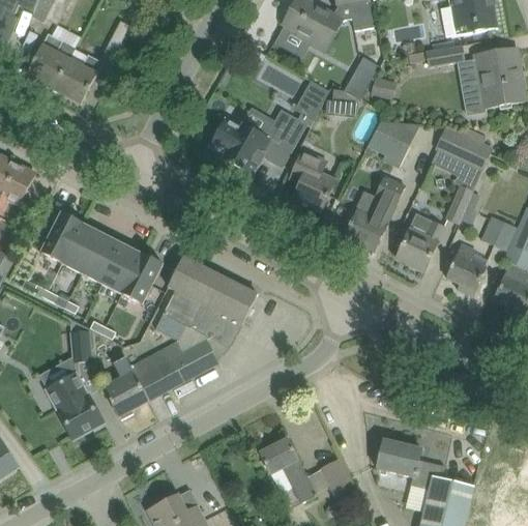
[(32,9),(35,0),(20,0),(19,2),(32,9)]
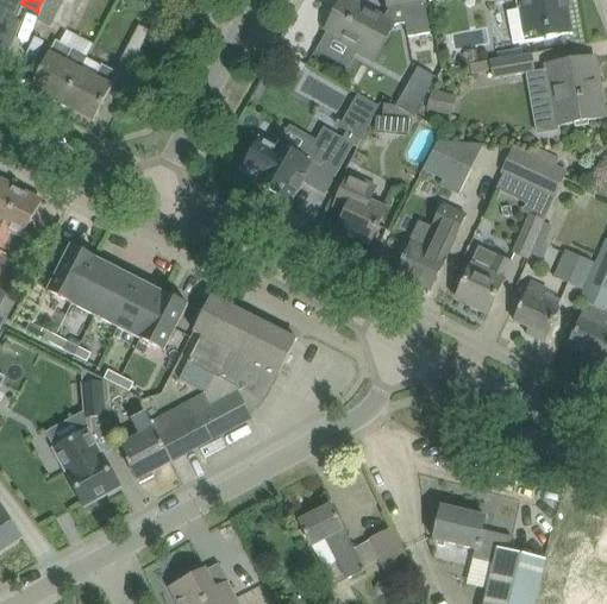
[(48,23),(50,18),(60,0),(41,0),(37,11),(36,17),(48,23)]
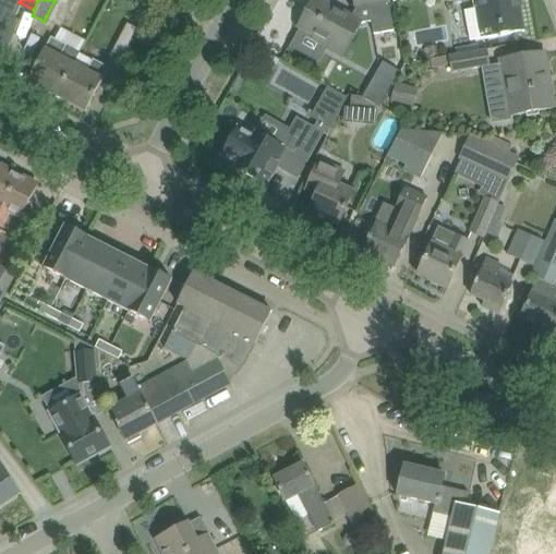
[(55,0),(46,16),(59,23),(71,0),(55,0)]
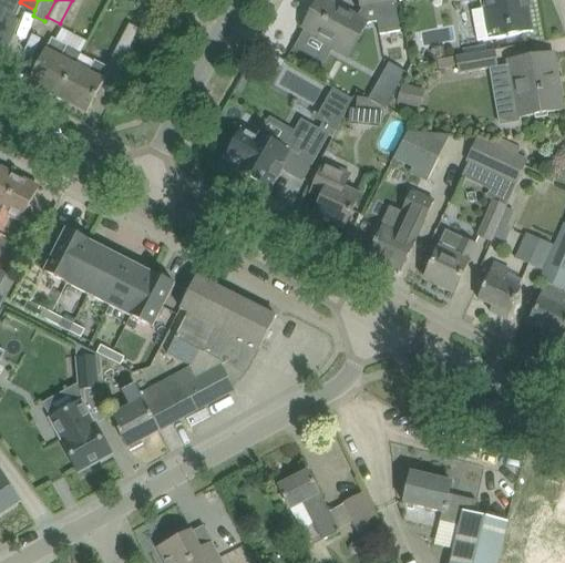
[(315,0),(302,24),(322,34),(334,41),(331,44),(347,53),(365,20),(366,18),(355,12),(339,3),(332,0),(315,0)]
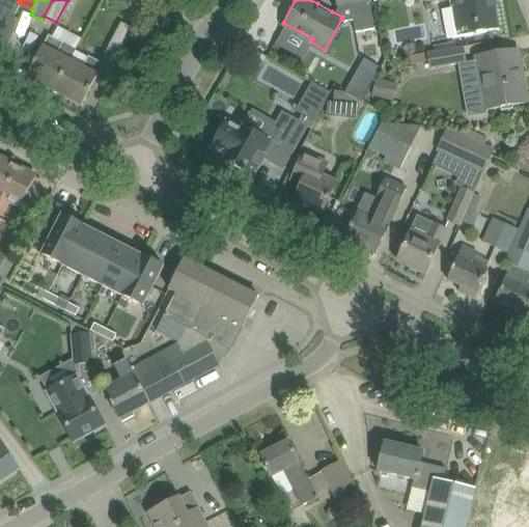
[(337,0),(338,2),(332,11),(342,17),(341,19),(351,18),(353,29),(372,26),(367,0),(337,0)]
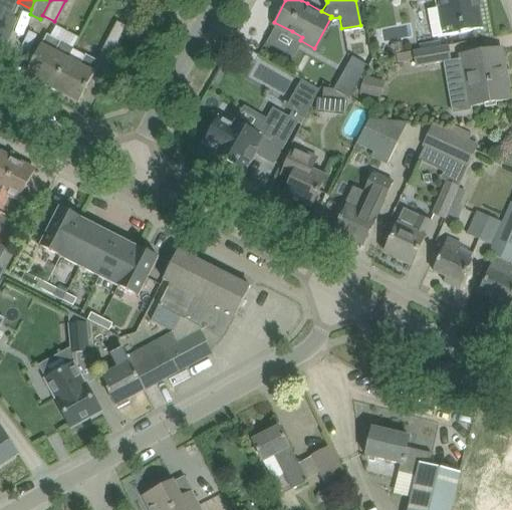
[(440,0),(441,4),(426,6),(431,34),(445,31),(461,28),(481,25),(477,0),(440,0)]
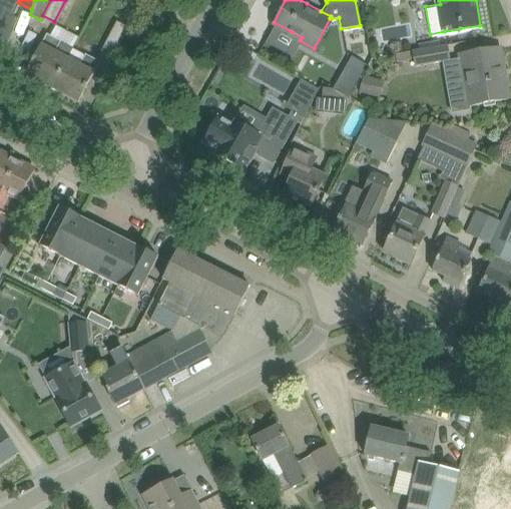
[(0,54),(6,42),(4,41),(16,15),(0,6),(0,54)]
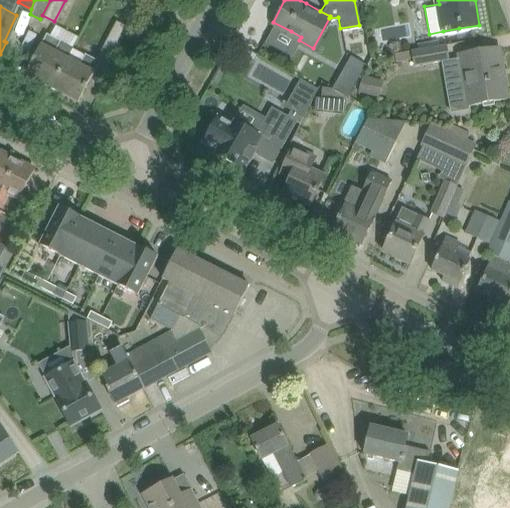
[(100,46),(101,46),(113,52),(127,25),(114,18),(100,46)]
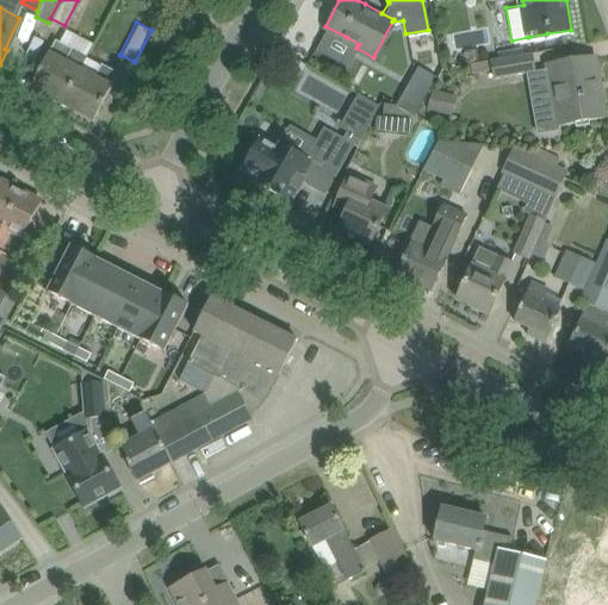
[(31,82),(63,99),(80,67),(86,55),(85,55),(85,52),(70,45),(72,44),(55,36),(48,51),(31,82)]
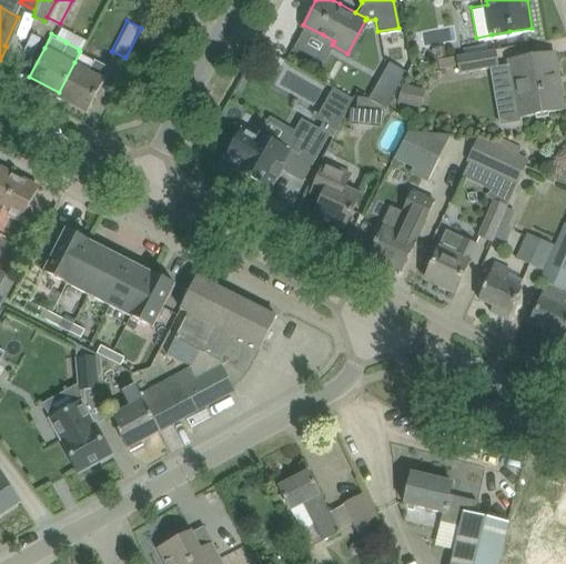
[(458,71),(488,66),(499,122),(521,119),(519,113),(541,110),(563,106),(563,104),(558,106),(553,72),(557,72),(553,49),(532,52),(507,57),(508,61),(496,63),(493,46),(455,53),(436,57),(437,64),(457,61),(458,71)]
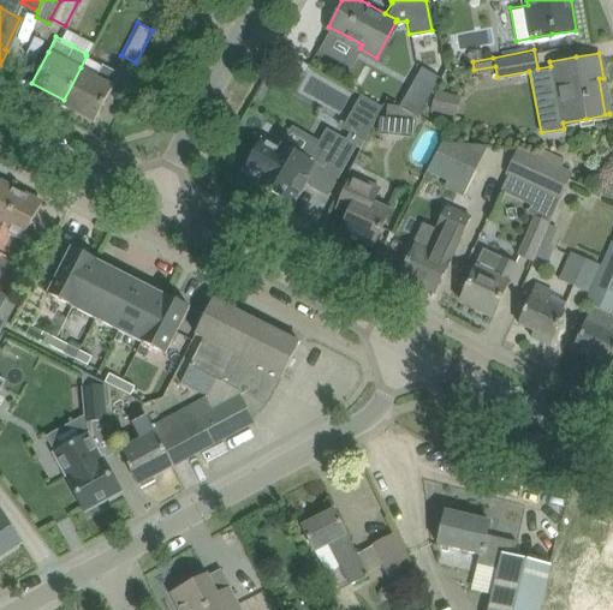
[(81,67),(64,100),(95,117),(112,87),(111,85),(119,72),(103,64),(87,55),(81,67)]
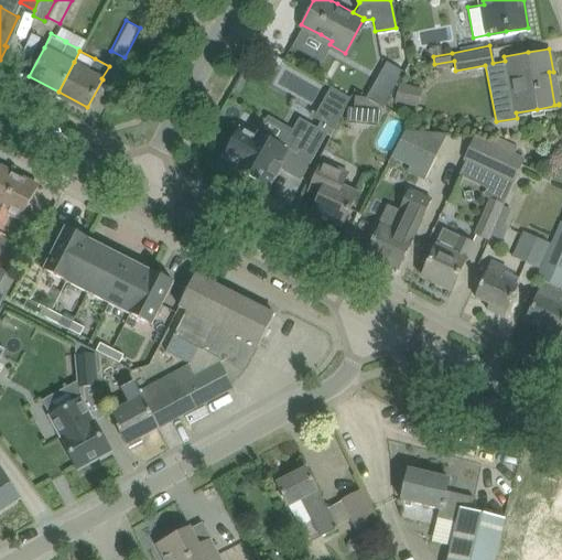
[(386,58),(379,71),(395,79),(401,67),(386,58)]
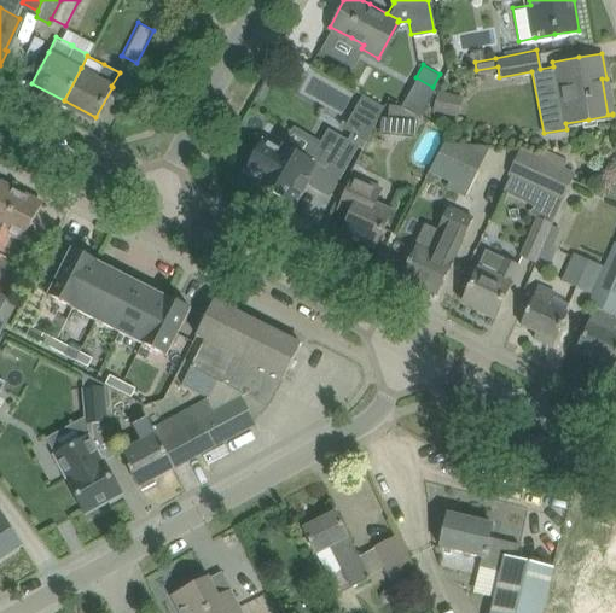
[(435,86),(431,107),(457,112),(462,92),(435,86)]
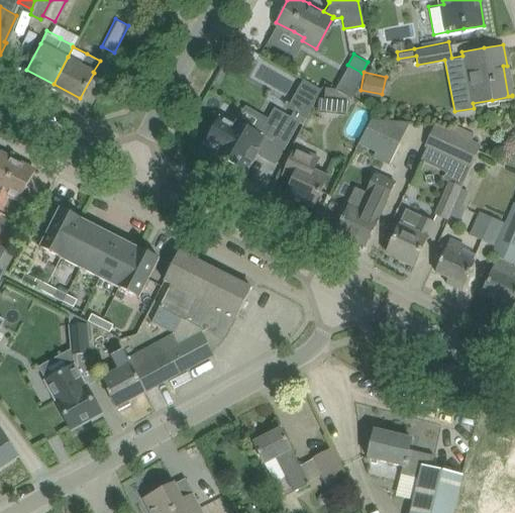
[(341,75),(335,86),(348,94),(349,94),(355,83),(341,75)]
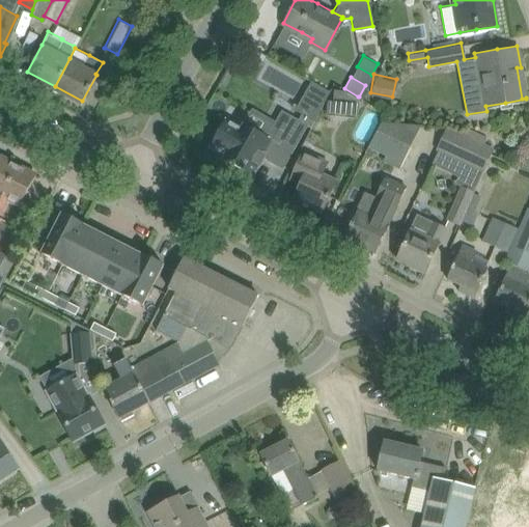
[(309,79),(294,108),(300,112),(312,118),(328,88),(309,79)]
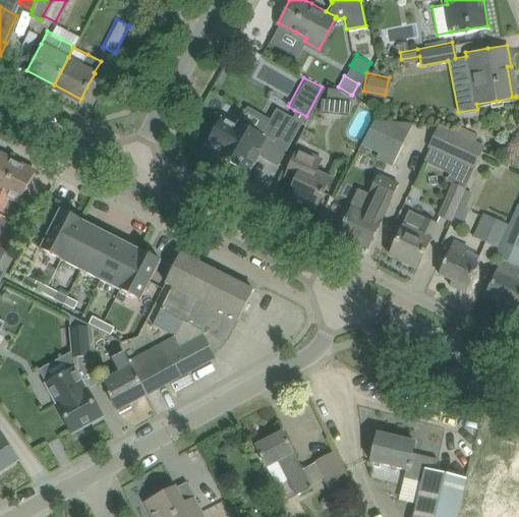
[(320,112),(336,113),(338,87),(325,85),(324,97),(321,96),(320,112)]
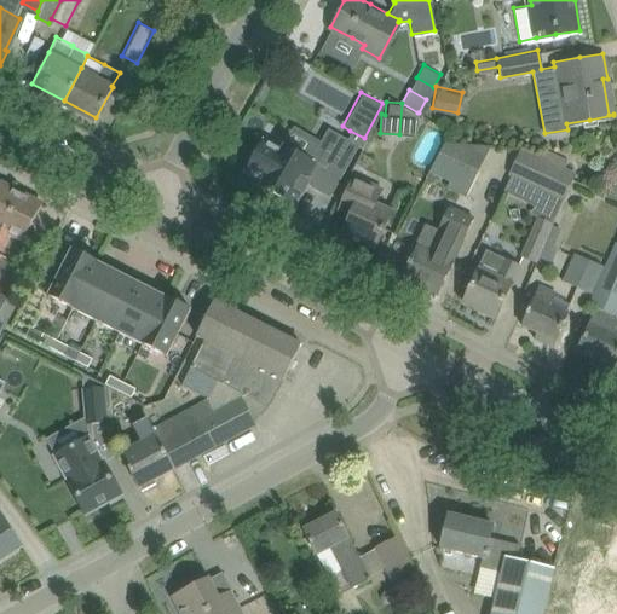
[(260,184),(293,202),(300,190),(303,191),(307,181),(329,193),(357,144),(328,128),(311,158),(284,144),(281,149),(263,138),(258,145),(255,148),(251,157),(249,161),(244,168),(264,179),(260,184)]
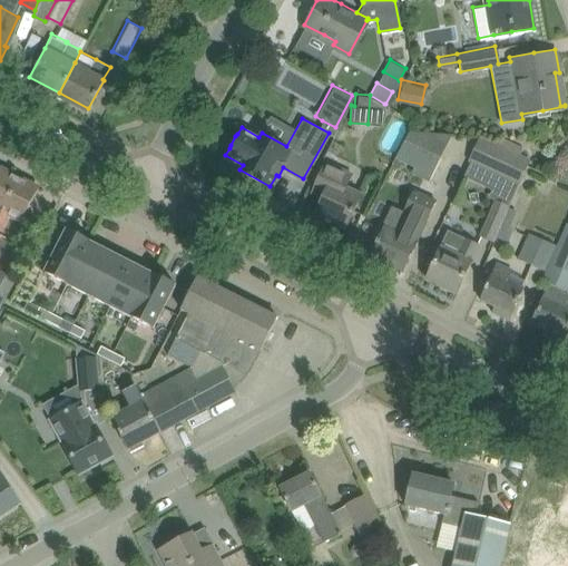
[(411,156),(410,160),(436,166),(443,133),(405,125),(399,153),(411,156)]
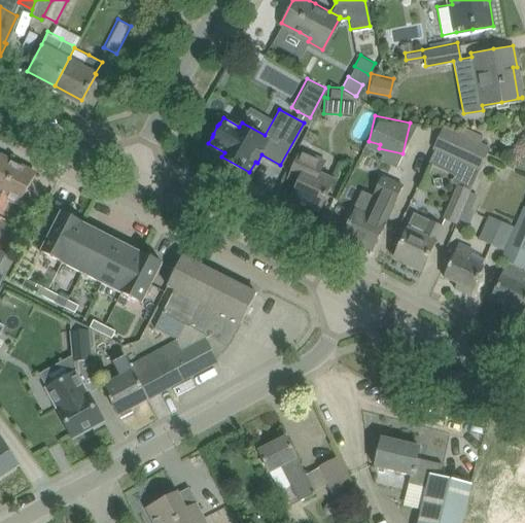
[(462,124),(458,132),(444,125),(432,147),(477,169),(488,146),(479,141),(483,134),(462,124)]
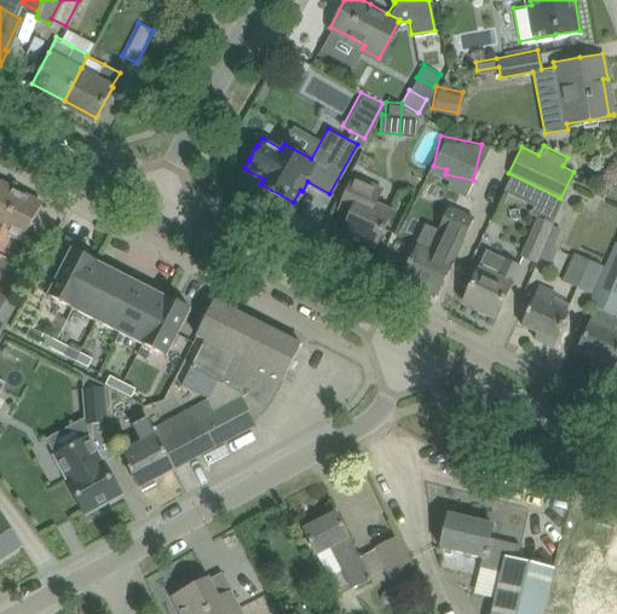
[(340,198),(353,206),(341,231),(374,247),(392,209),(374,202),(381,187),(352,173),(340,198)]
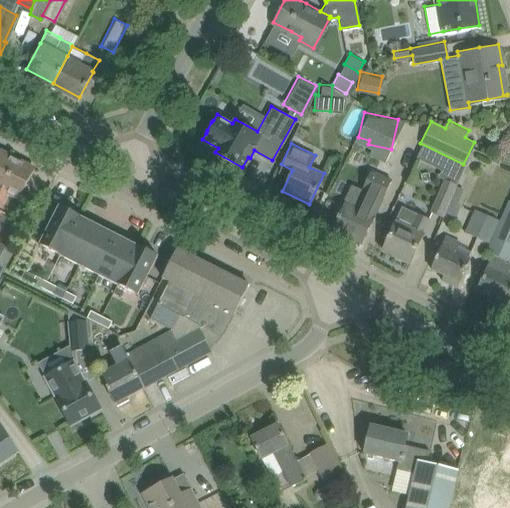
[(0,191),(17,157),(0,148),(0,191)]
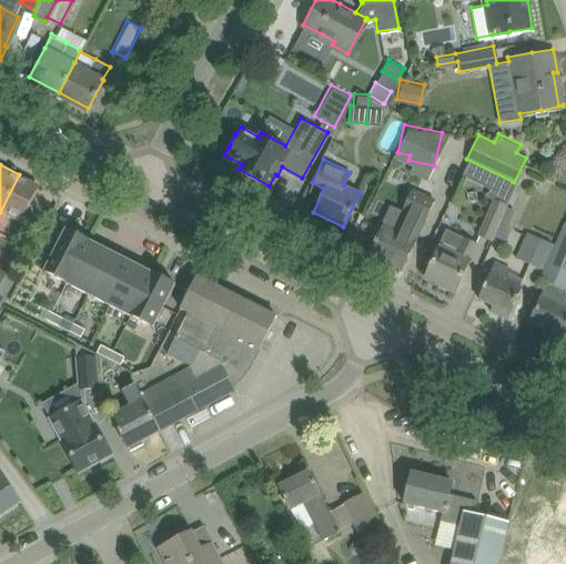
[(0,258),(38,184),(19,174),(0,212),(0,258)]
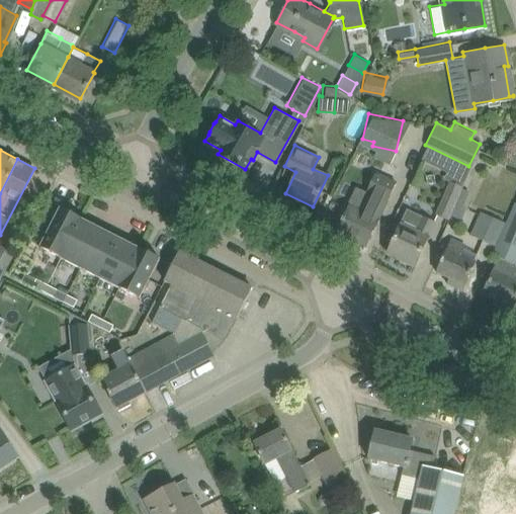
[(347,203),(334,230),(364,245),(395,180),(374,170),(365,189),(368,190),(359,208),(348,203),(347,203)]
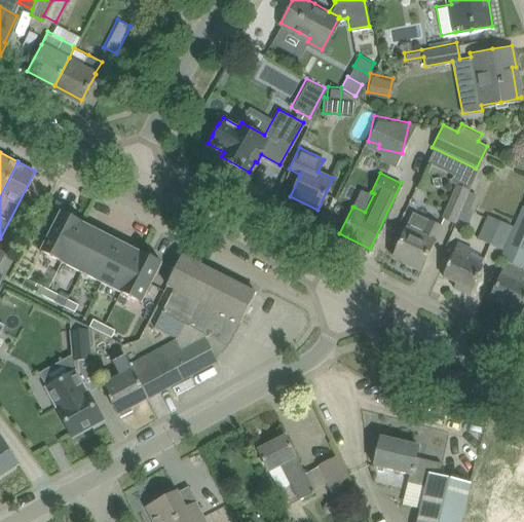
[(469,189),(455,183),(441,216),(454,222),(469,189)]
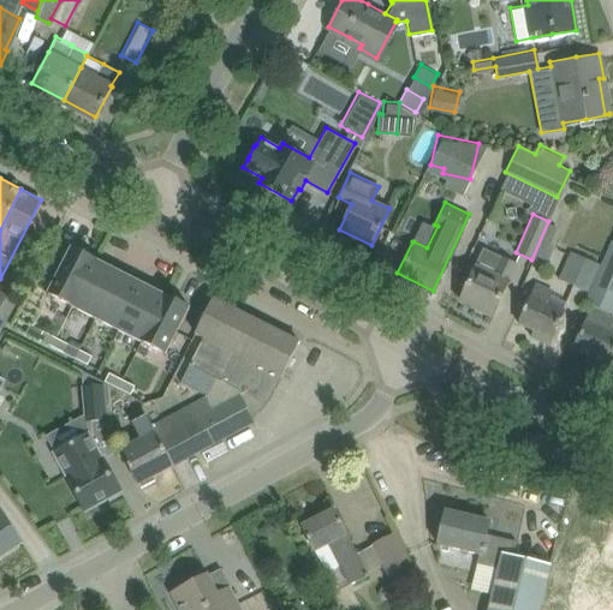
[(582,303),(591,308),(575,346),(590,353),(587,360),(605,369),(612,350),(612,314),(611,312),(612,308),(612,238),(611,237),(582,303)]
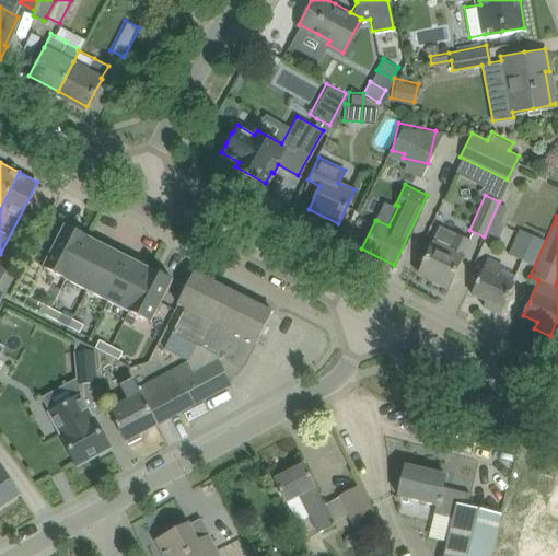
[(50,220),(37,244),(50,251),(62,227),(50,220)]
